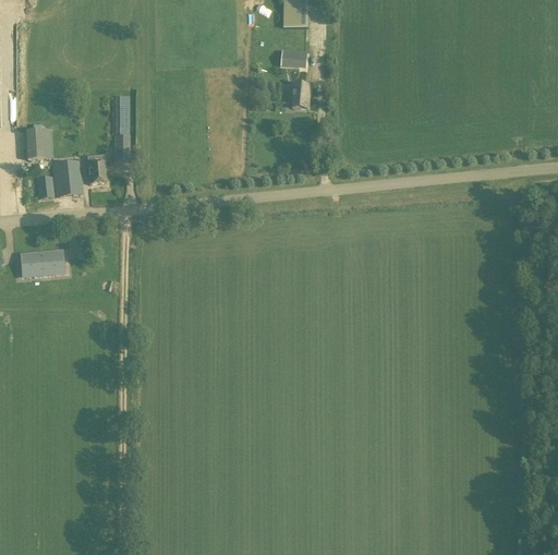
[(283,0),(283,27),(307,27),(307,0),(283,0)]
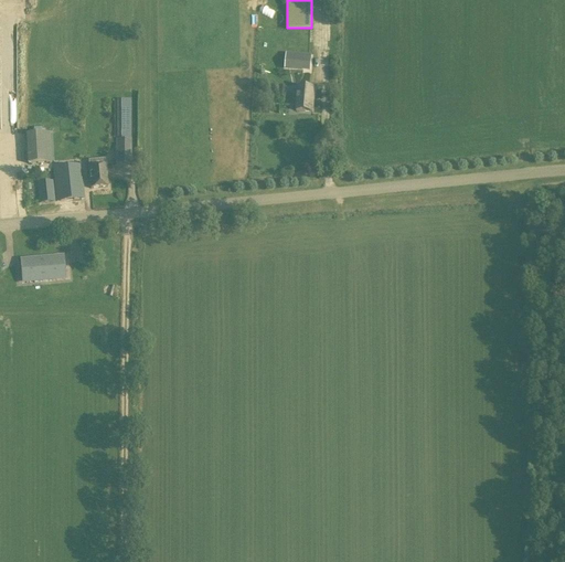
[(312,67),(312,54),(286,53),(286,66),(312,67)]
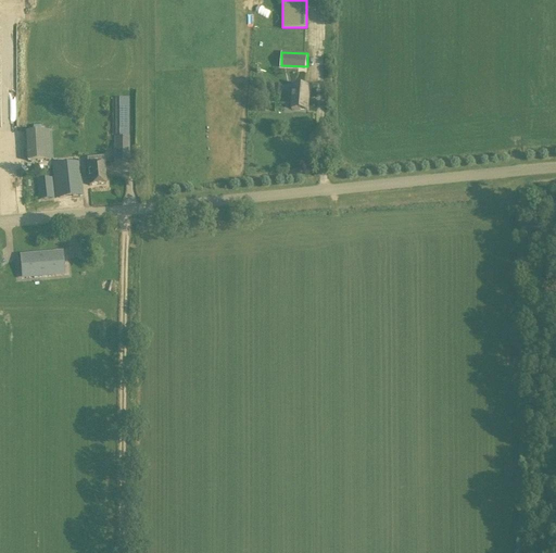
[(293,84),(291,107),(307,108),(310,85),(293,84)]
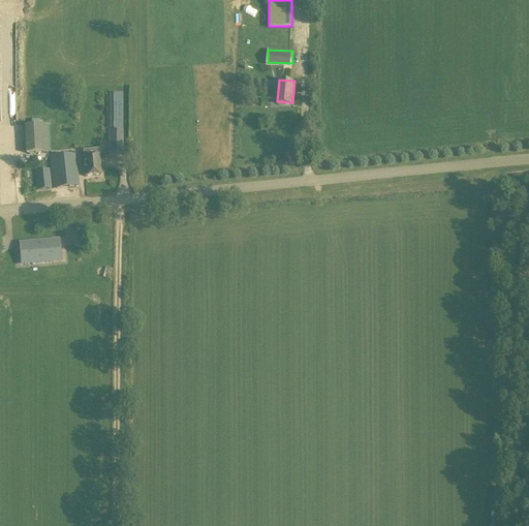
[(123,142),(123,91),(113,91),(113,128),(109,128),(109,142),(123,142)]
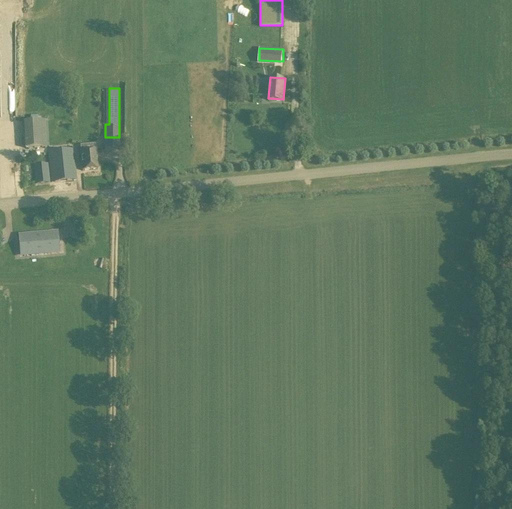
[(78,92),(70,93),(71,110),(79,110),(78,92)]
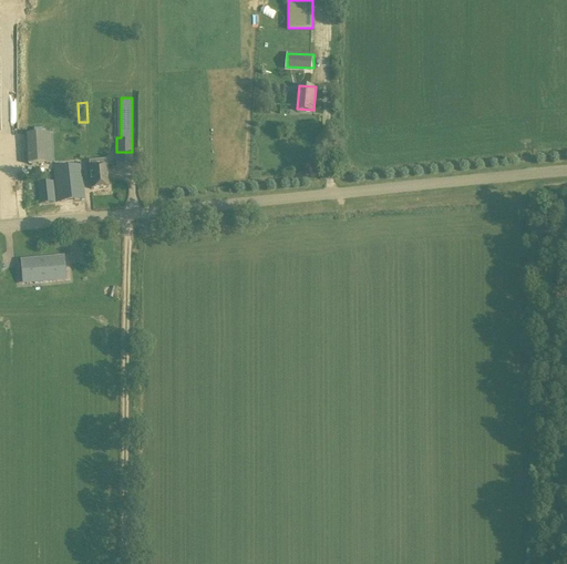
[(29,161),(54,160),(53,130),(28,131),(29,161)]
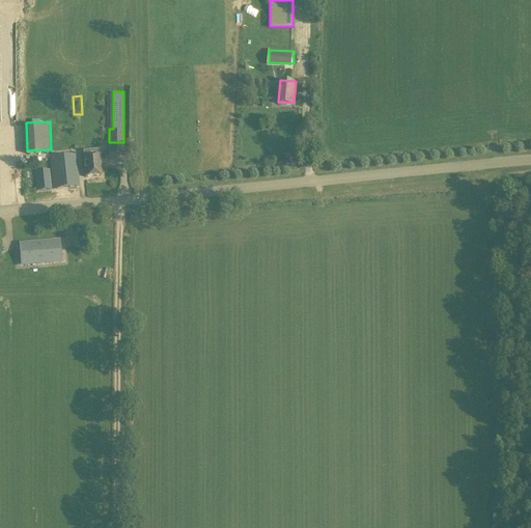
[(76,153),(50,156),(53,186),(79,184),(76,153)]
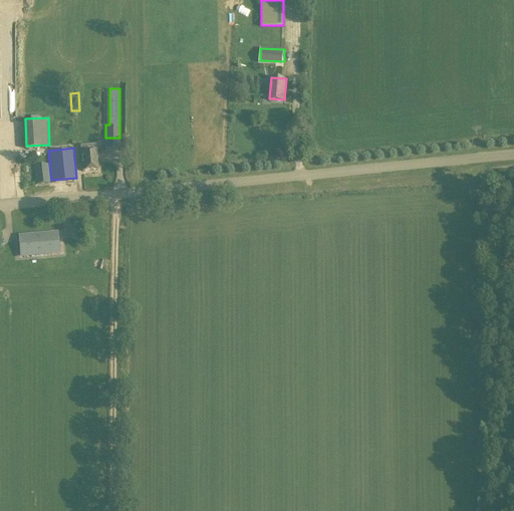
[(95,149),(80,150),(82,169),(97,168),(95,149)]
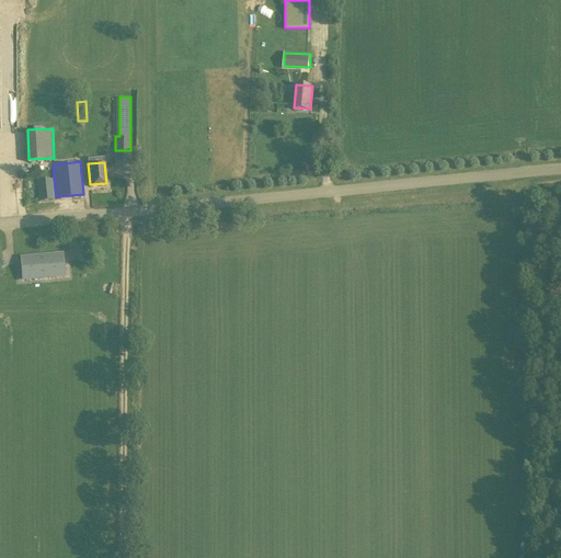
[(52,178),(36,179),(38,198),(54,197),(52,178)]
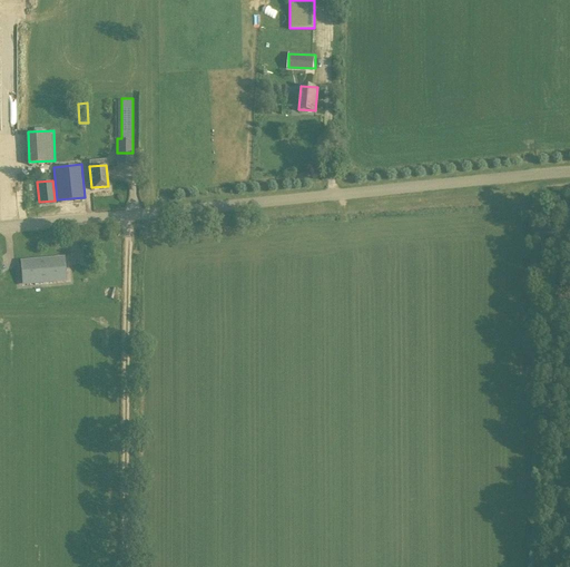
[(53,275),(66,274),(64,255),(19,258),(21,277),(33,276),(33,282),(53,281),(53,275)]
